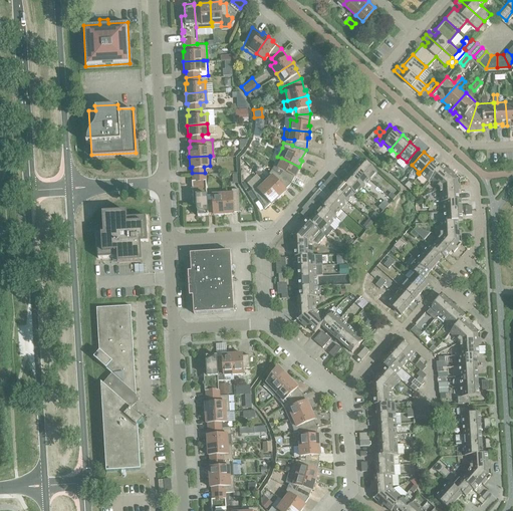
[(282,169),(279,173),(279,174),(290,182),(295,172),(296,172),(299,167),(281,158),(277,167),(282,169)]
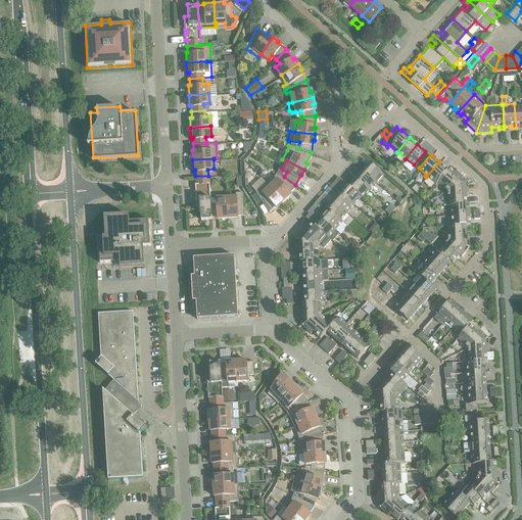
[(369,160),(362,169),(376,181),(383,173),(369,160)]
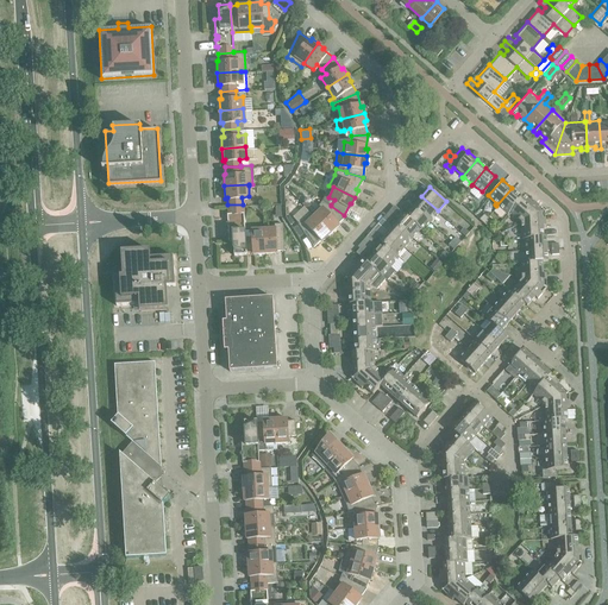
[(507,212),(508,209),(520,196),(512,188),(496,206),(499,205),(507,212)]
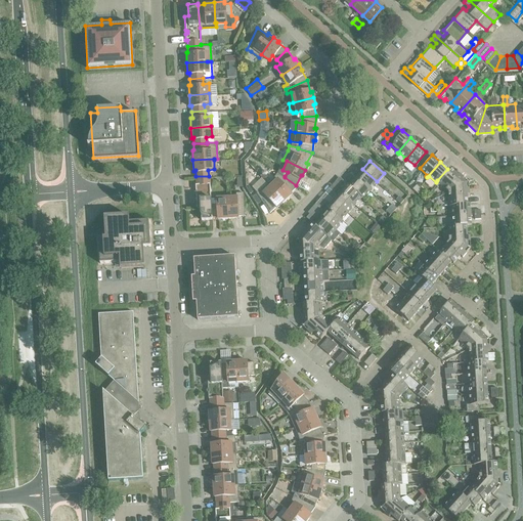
[(437,180),(447,189),(468,180),(459,172),(456,174),(449,167),(447,169),(437,180)]
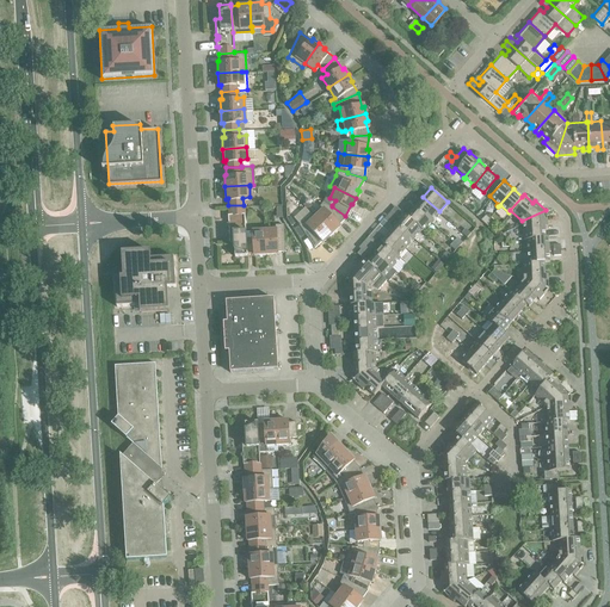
[(423,197),(416,206),(431,221),(439,211),(423,197)]
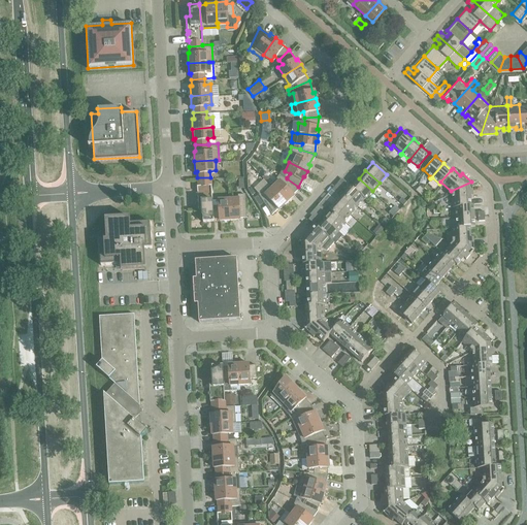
[(275,176),(268,183),(286,201),(290,196),(289,195),(298,187),(287,178),(287,177),(278,172),(275,176)]
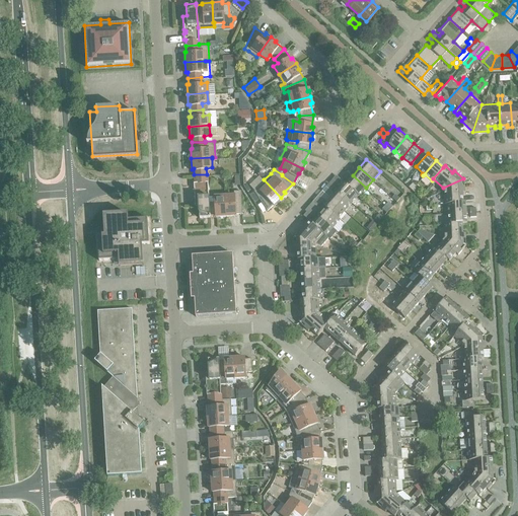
[(207,174),(194,174),(194,180),(193,180),(193,188),(195,188),(195,190),(194,191),(194,205),(198,204),(199,216),(209,215),(209,214),(208,201),(207,174)]
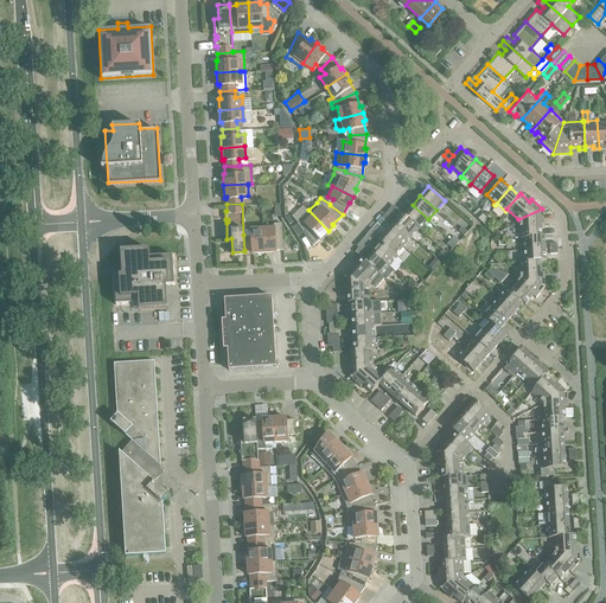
[(413,205),(404,213),(418,226),(420,228),(428,219),(413,205)]
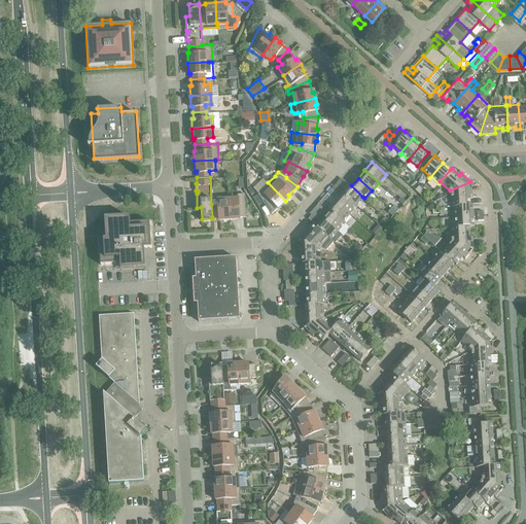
[(451,205),(453,205),(469,204),(469,203),(468,194),(470,194),(470,181),(450,190),(451,205)]
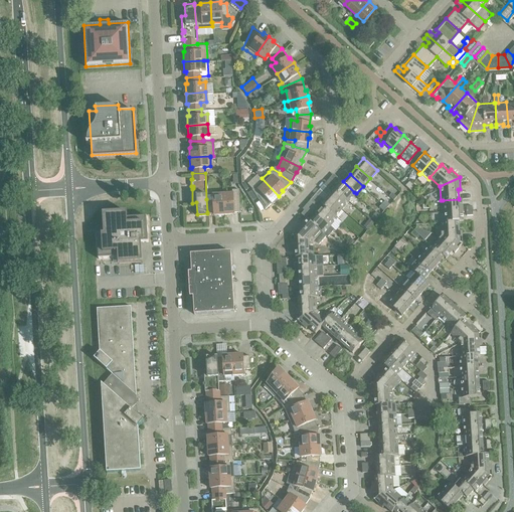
[(279,196),(262,178),(255,184),(250,188),(264,207),(273,199),(274,200),(279,196)]
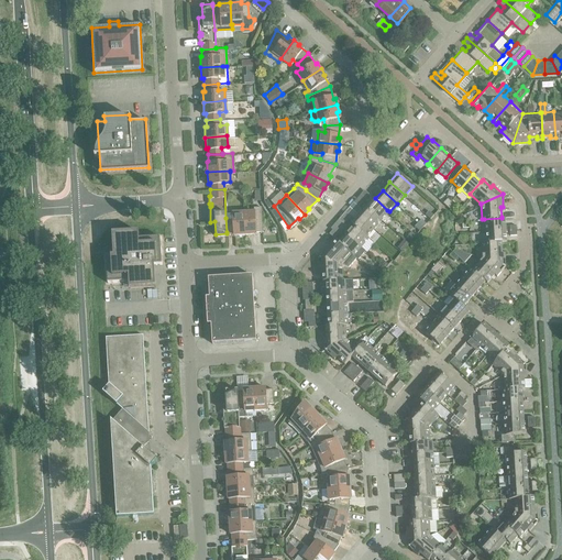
[(373,197),(365,205),(381,218),(387,210),(375,198),(373,197)]
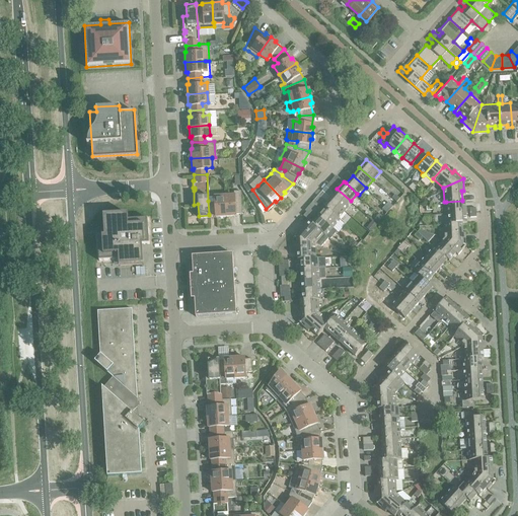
[(233,194),(224,194),(225,214),(235,214),(235,212),(241,212),(240,189),(233,190),(233,194)]
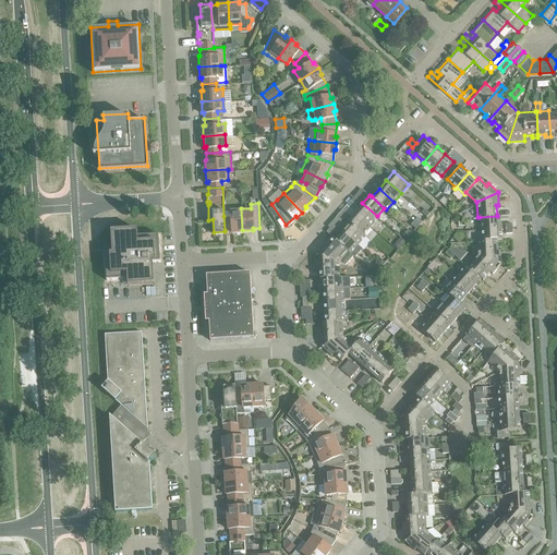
[(362,203),(354,212),(370,225),(377,216),(362,203)]
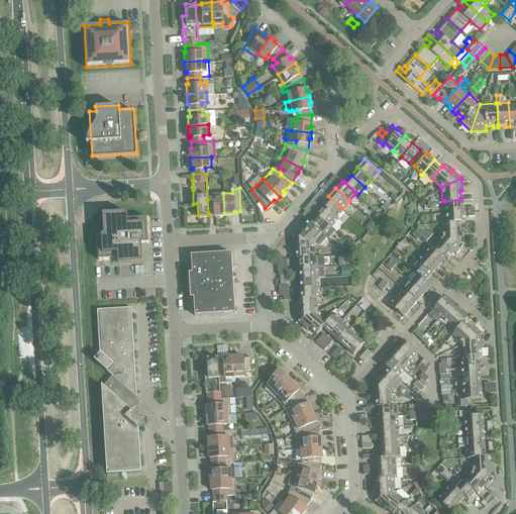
[(213,200),(207,200),(208,213),(214,212),(214,214),(224,213),(223,193),(213,194),(213,200)]
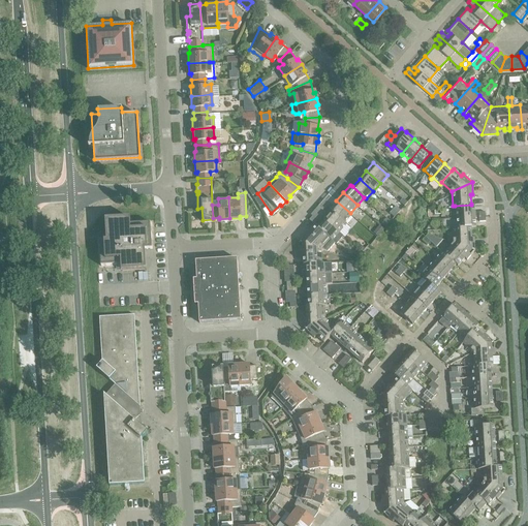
[(329,209),(331,211),(331,210),(343,220),(350,213),(336,200),(329,209)]
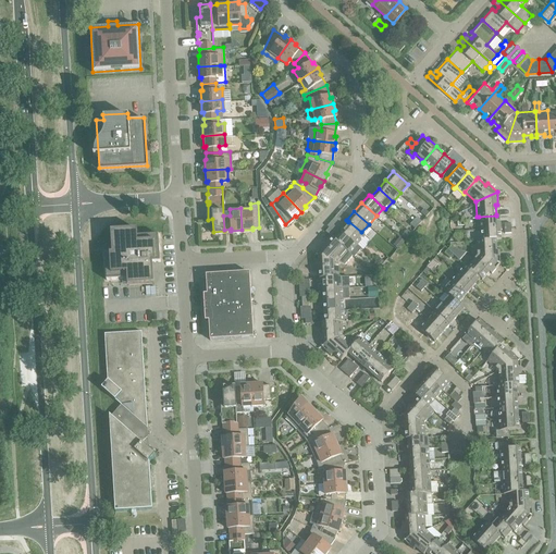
[(478,226),(478,228),(499,226),(498,214),(496,214),(496,216),(479,217),(480,226),(478,226)]
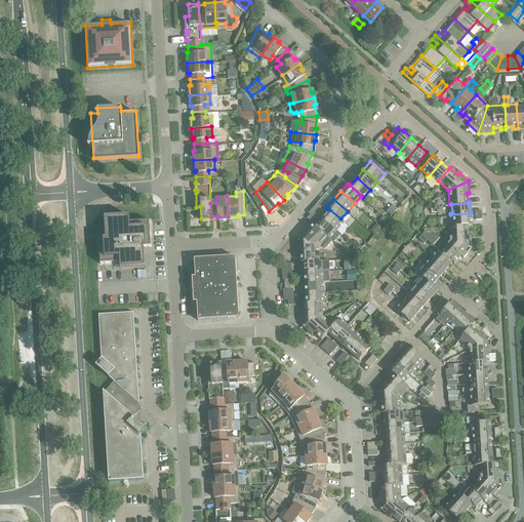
[(328,209),(322,216),(335,229),(343,221),(340,218),(328,208),(328,209)]
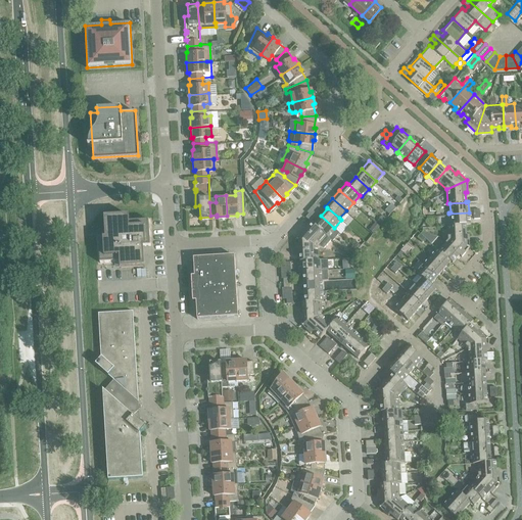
[(99,261),(113,260),(119,260),(119,266),(143,264),(142,243),(149,243),(148,218),(128,219),(128,213),(103,215),(104,235),(97,235),(99,261)]
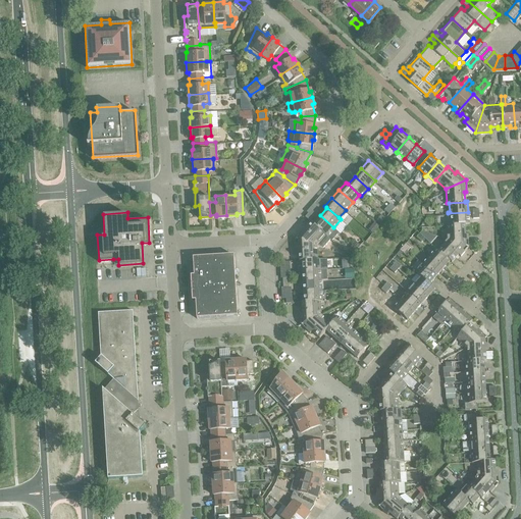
[(450,214),(450,223),(451,223),(464,222),(464,223),(468,222),(468,212),(448,213),(448,214),(450,214)]
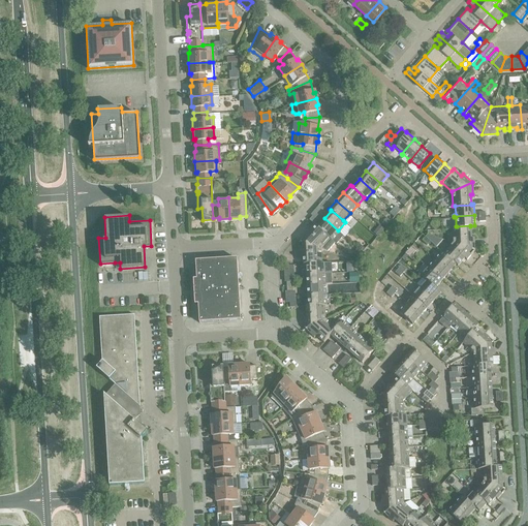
[(384,216),(379,222),(383,226),(389,219),(384,216)]
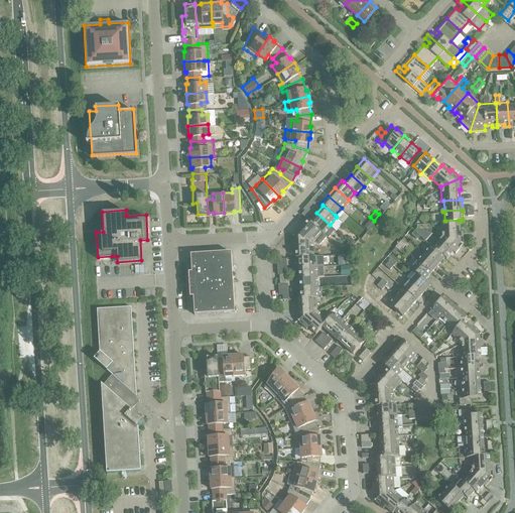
[(316,213),(309,220),(309,221),(322,231),(320,231),(323,233),(330,225),(316,213)]
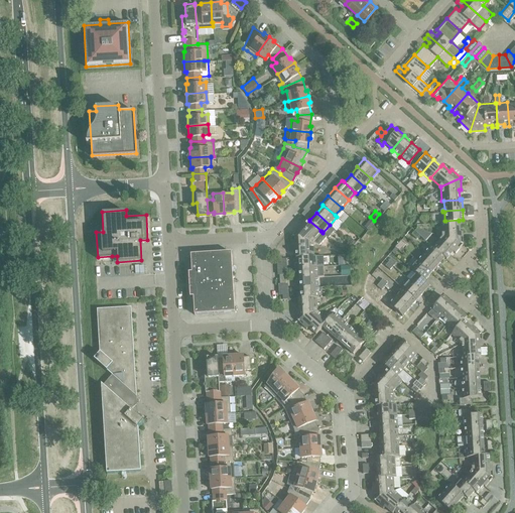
[(369,218),(363,225),(367,229),(373,221),(369,218)]
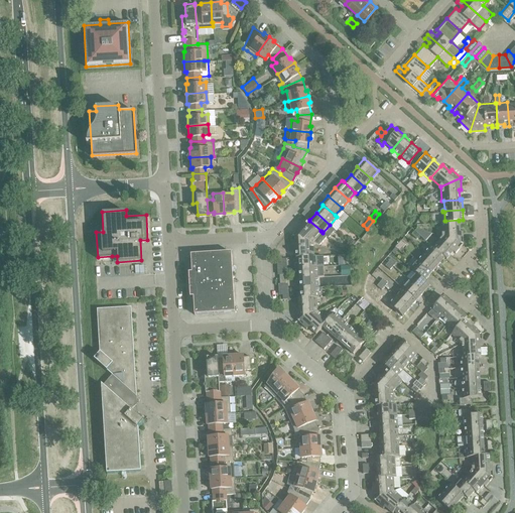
[(299,225),(291,234),(312,241),(320,231),(322,231),(309,221),(309,220),(307,219),(301,226),(299,225)]
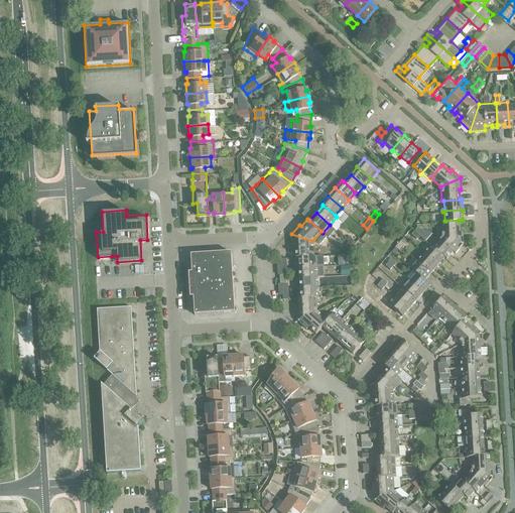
[(440,221),(441,235),(462,242),(462,230),(459,230),(459,221),(459,220),(445,221),(444,221),(440,221)]
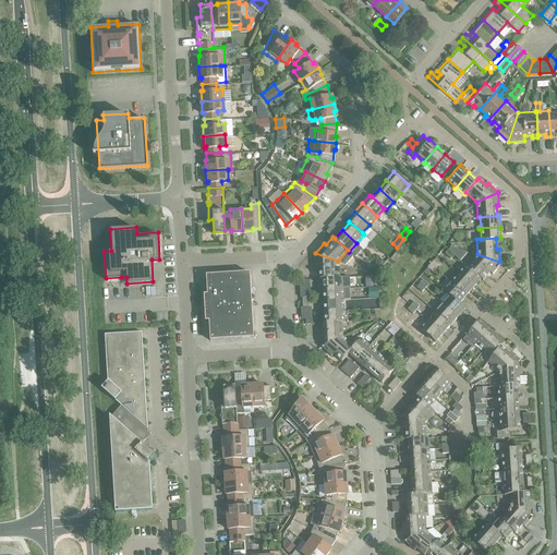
[(449,244),(447,248),(452,252),(459,258),(465,251),(449,244)]
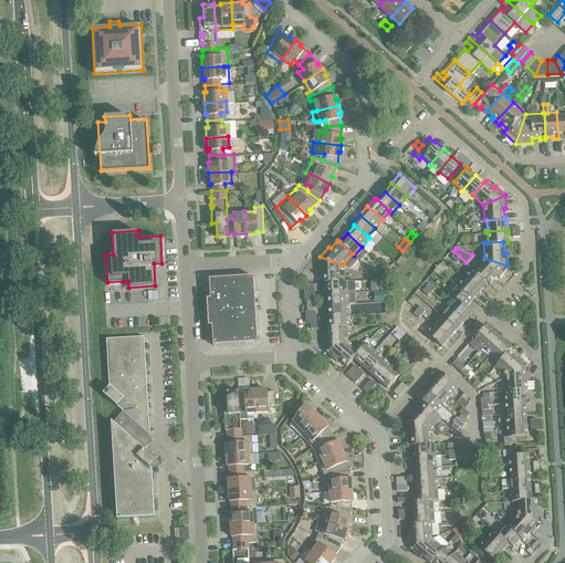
[(324,281),(326,281),(343,279),(343,264),(320,257),(321,270),(323,270),(324,281)]
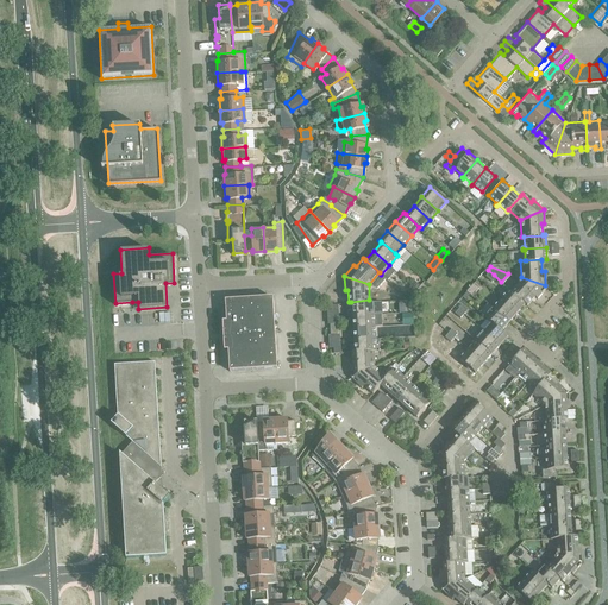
[(521,277),(511,289),(524,301),(524,302),(526,303),(534,295),(536,296),(545,285),(521,277)]
